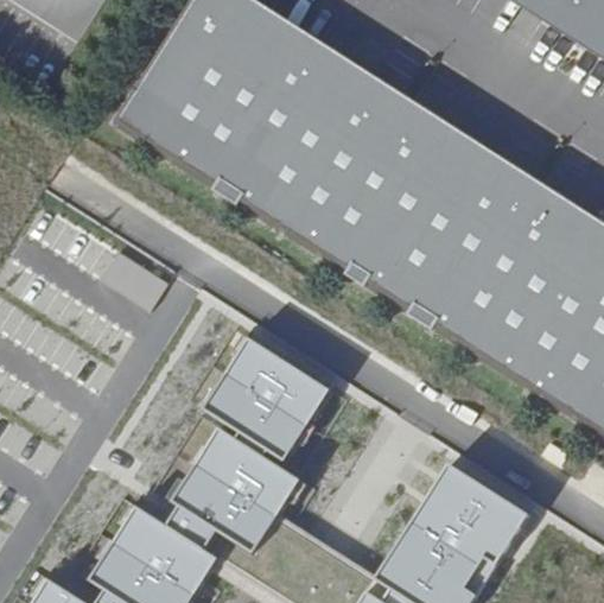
[(603,222),(256,0),(195,0),(116,122),(603,433),(603,222)]
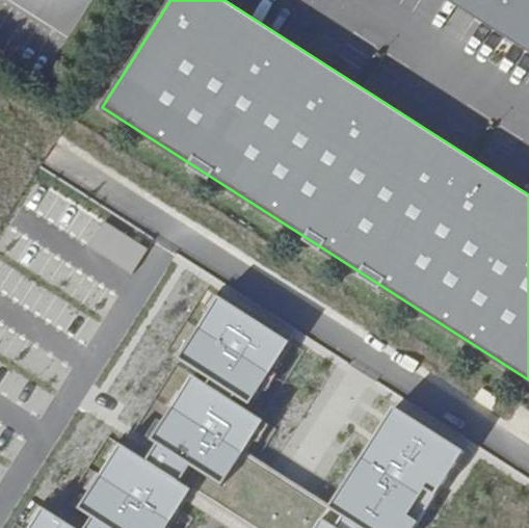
[(469,0),(528,38),(528,0),(469,0)]
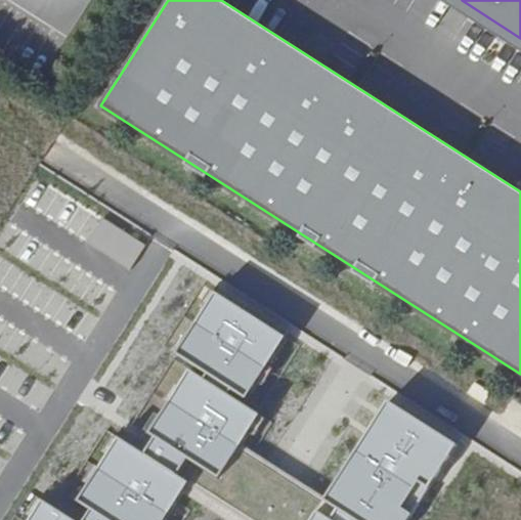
[(44,494),(29,519),(114,519),(117,516),(122,519),(169,519),(197,475),(183,467),(190,455),(222,474),(245,436),(262,408),(244,398),(290,322),(217,278),(176,347),(197,359),(142,449),(120,436),(86,491),(98,499),(85,519),(44,494)]
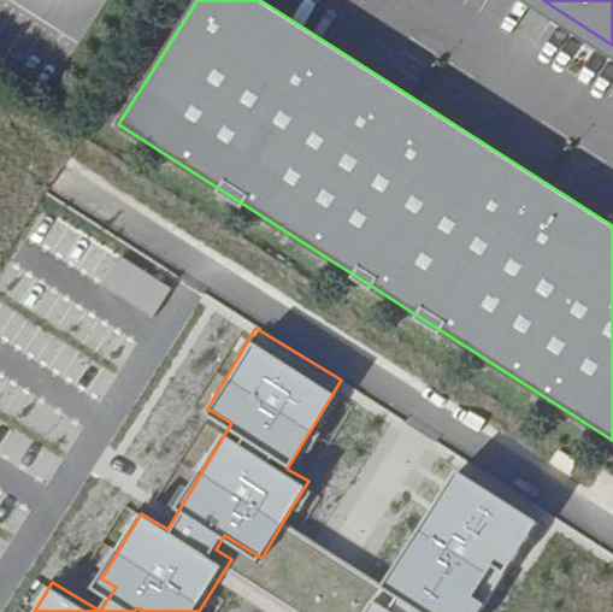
[(475,611),(542,516),(464,463),(387,576),(361,611),(475,611)]
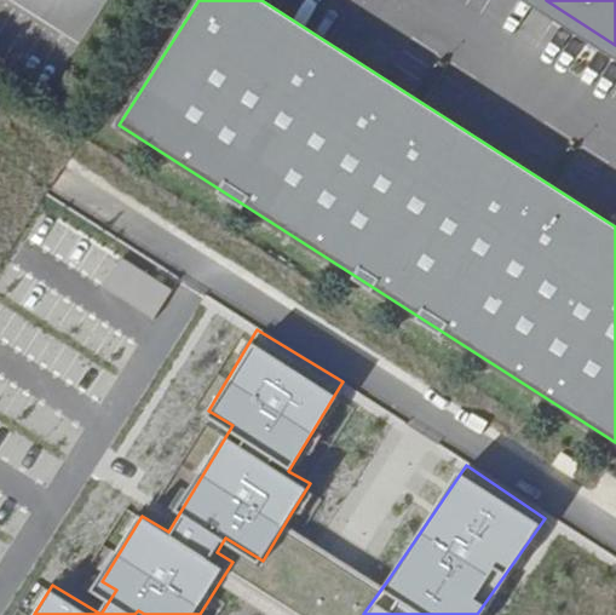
[(289,516),(263,561),(347,614),(363,614),(389,579),(289,516)]
